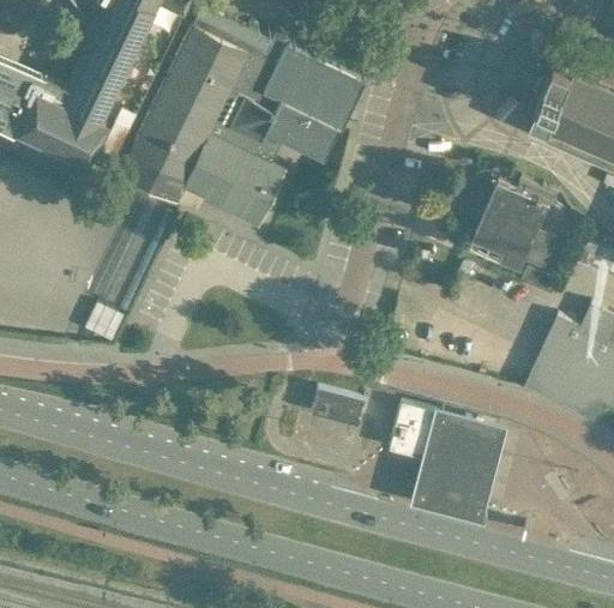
[(0,0),(0,127),(13,134),(14,132),(84,166),(104,122),(98,120),(155,2),(181,16),(188,0),(0,0)]
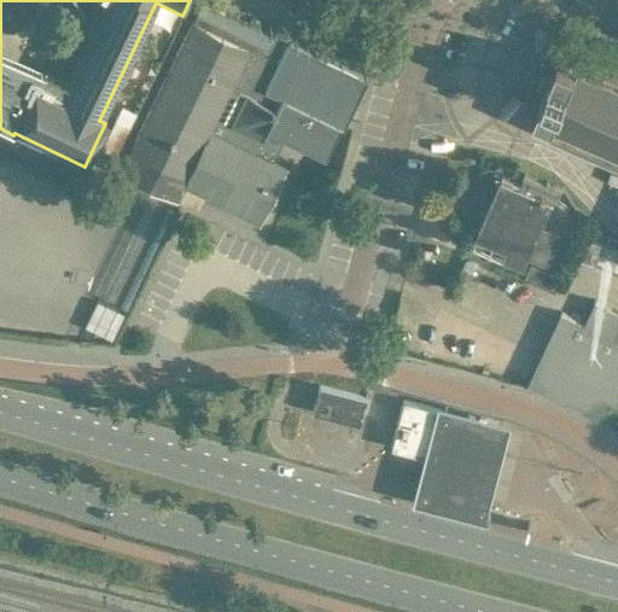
[(284,143),(324,162),(339,130),(343,132),(366,83),(286,45),(281,54),(269,48),(272,42),(200,7),(118,180),(176,208),(182,194),(202,204),(258,232),(286,174),(273,167),(284,143)]
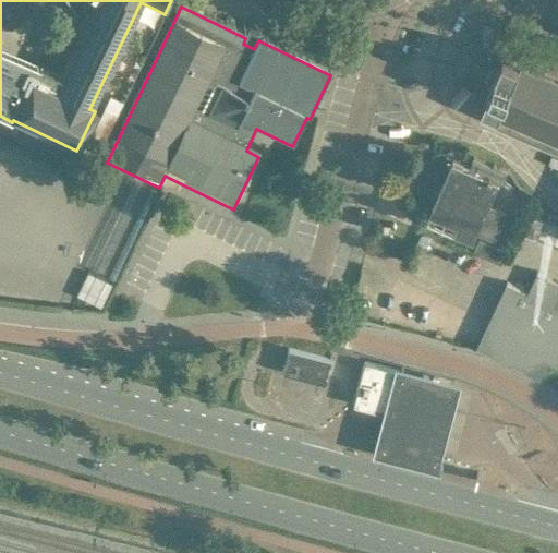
[(557,67),(512,46),(507,58),(504,57),(497,71),(494,70),(486,88),(489,89),(483,104),(486,105),(481,117),(557,149),(557,67)]
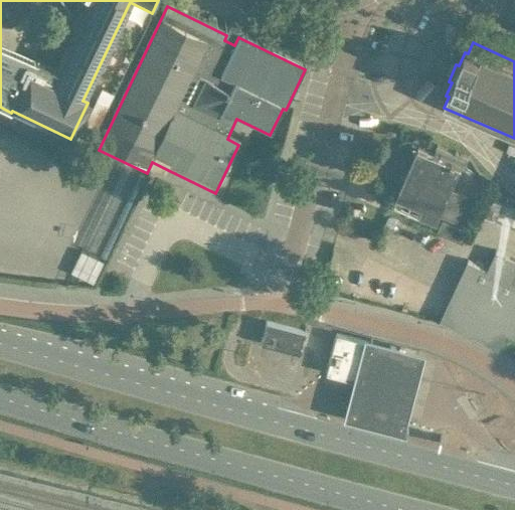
[(437,154),(434,160),(417,152),(402,183),(400,182),(393,197),(395,198),(395,199),(420,211),(417,217),(436,225),(439,218),(456,226),(468,200),(451,192),(461,173),(464,174),(469,164),(455,158),(454,159),(437,151),(436,153),(437,154)]
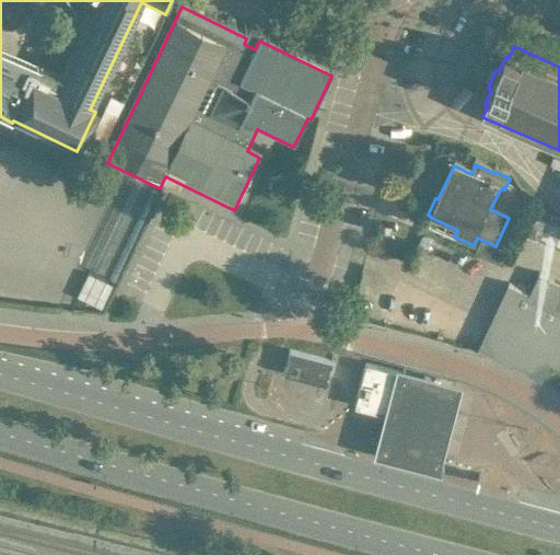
[(183,185),(165,176),(160,188),(177,197),(183,185)]
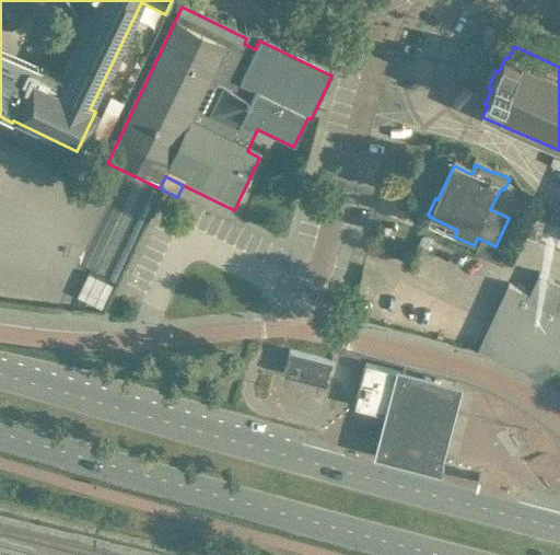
[(125,206),(93,268),(115,280),(148,217),(125,206)]
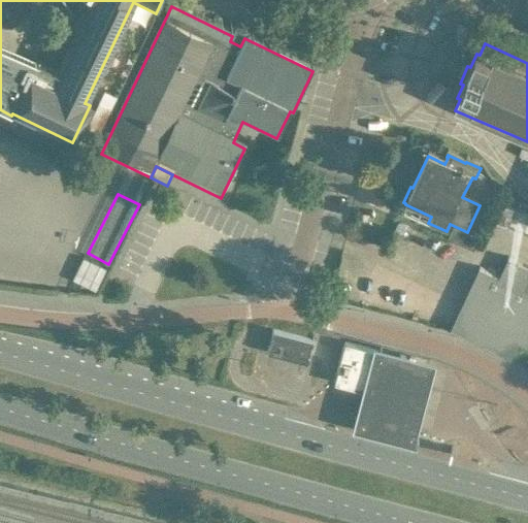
[(515,214),(503,208),(495,228),(506,232),(515,214)]
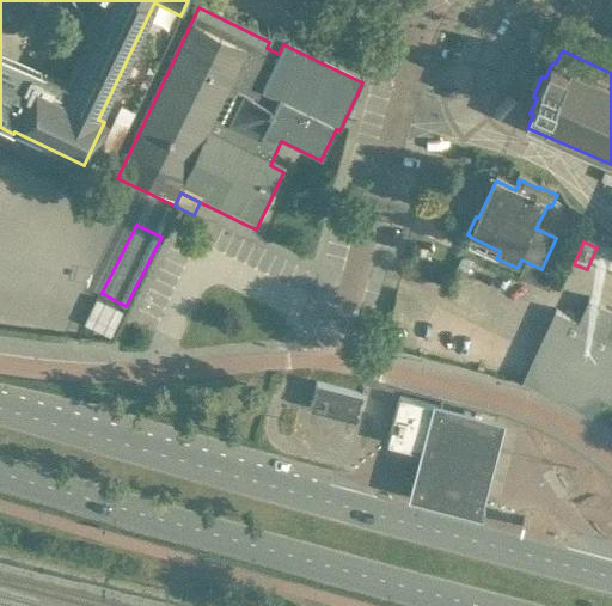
[(524,269),(518,282),(548,295),(552,282),(524,269)]
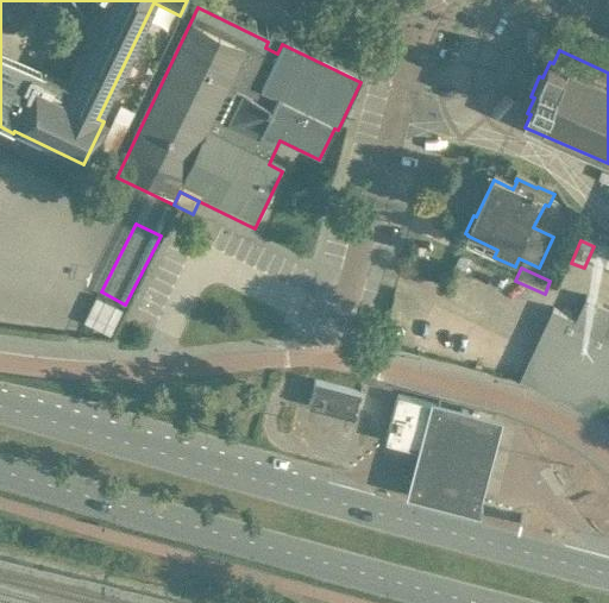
[(94,300),(82,327),(111,339),(121,311),(94,300)]
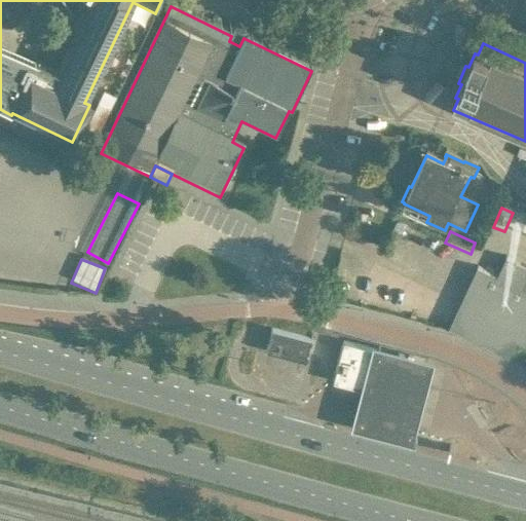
[(525,295),(522,293),(525,285),(525,272),(504,262),(496,281),(477,272),(463,301),(448,332),(449,332),(508,360),(509,358),(515,344),(525,349),(525,295)]
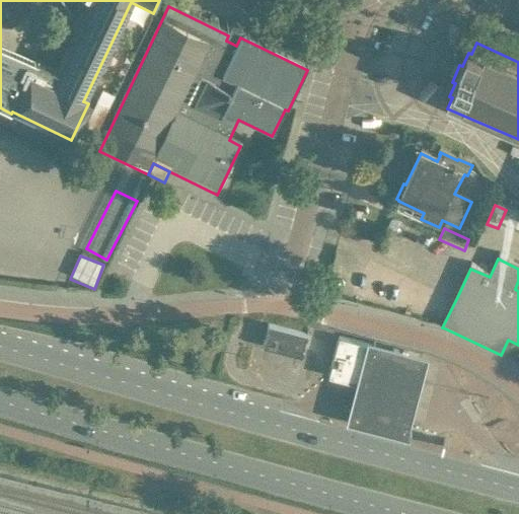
[(301,361),(306,342),(307,339),(268,328),(262,351),(301,361)]
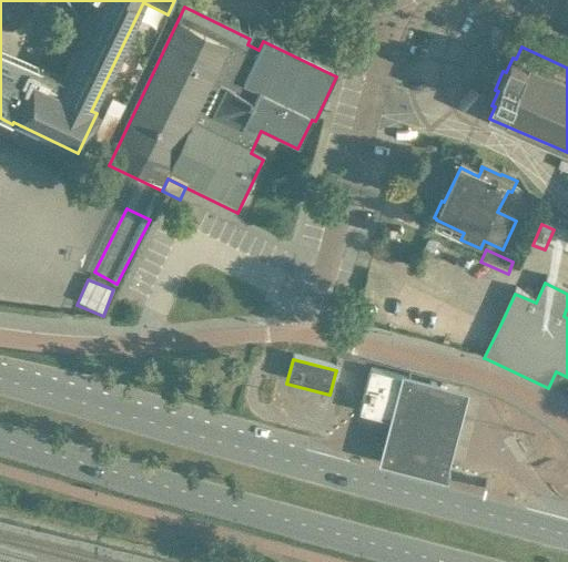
[(371,371),(359,415),(388,422),(397,426),(409,381),(399,379),(371,371)]
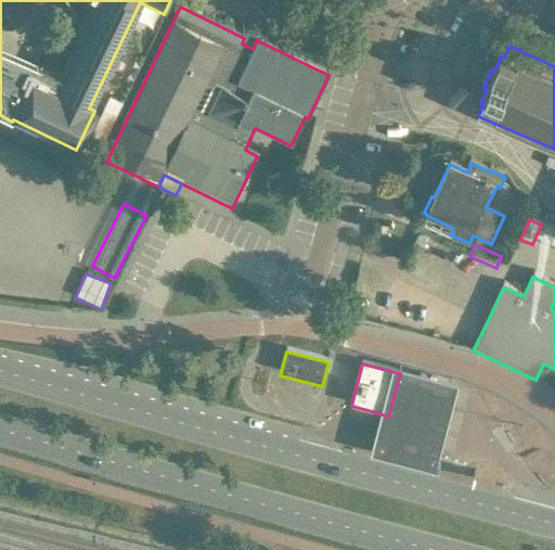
[(437,474),(460,387),(392,369),(370,457),(437,474)]
